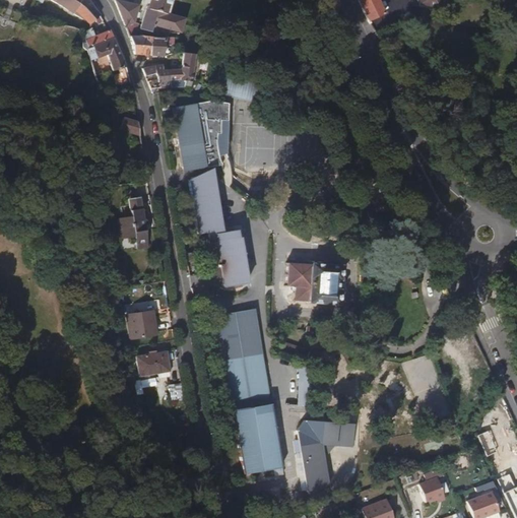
[(75,13),(81,0),(55,0),(75,13)]
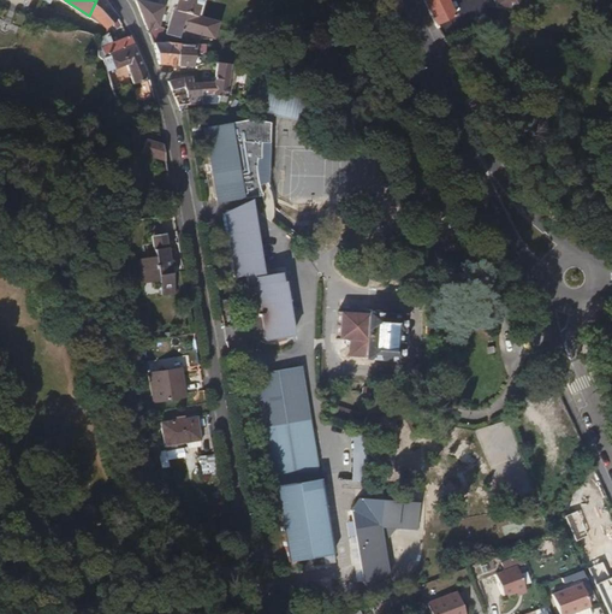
[(96,0),(89,16),(110,28),(122,17),(110,0),(96,0)]
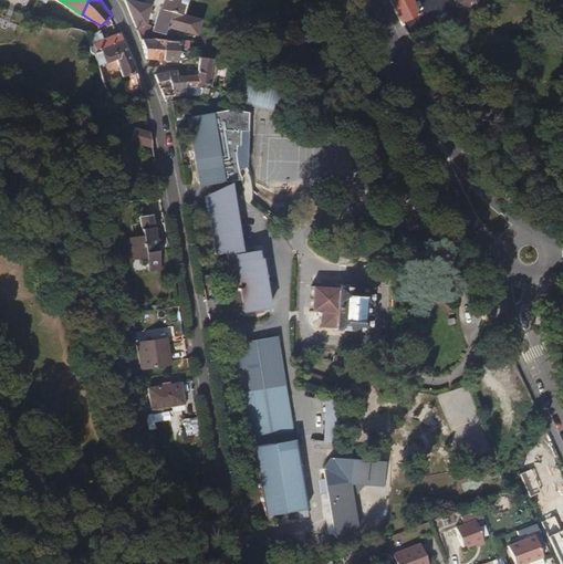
[(145,40),(148,40),(152,25),(148,23),(153,4),(135,0),(127,0),(144,41),(145,40)]
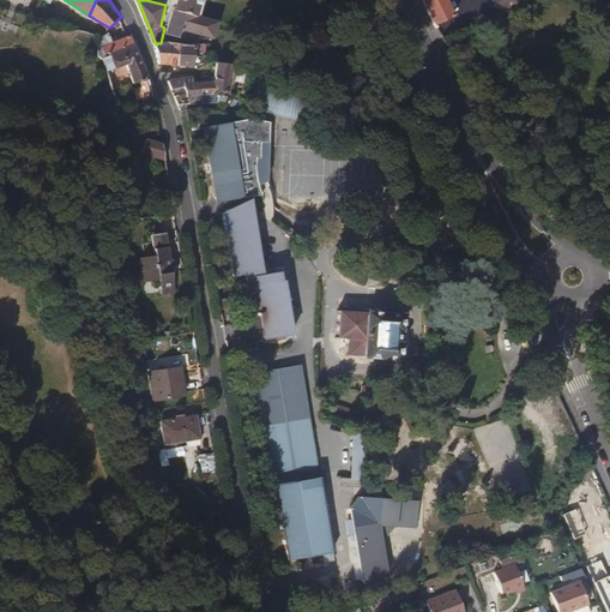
[(177,0),(168,34),(191,39),(198,16),(201,0),(177,0)]
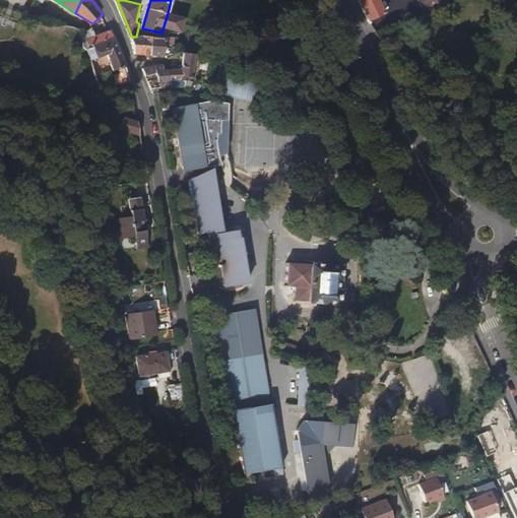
[(361,0),(372,20),(387,13),(380,0),(419,0),(423,4),(442,7),(443,0),(361,0)]
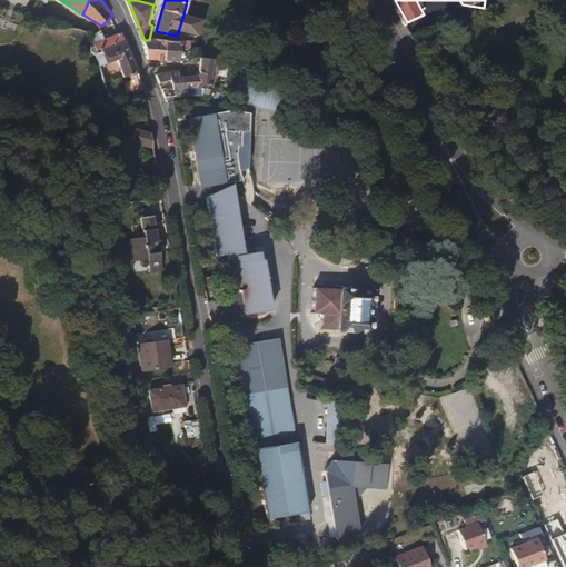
[(205,20),(184,15),(177,36),(188,36),(189,31),(201,33),(205,20)]
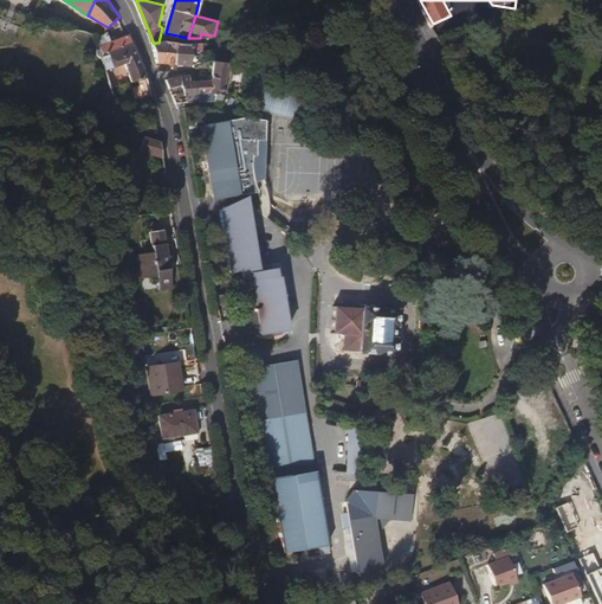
[(99,40),(99,47),(111,43),(111,34),(110,33),(101,40),(99,40)]
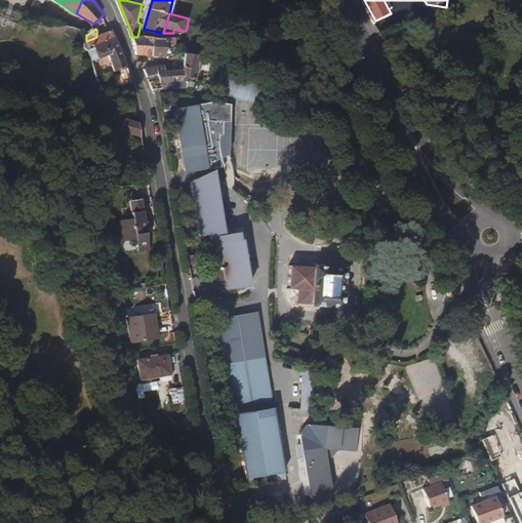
[(112,30),(104,34),(96,37),(86,41),(86,46),(89,49),(91,49),(117,38),(112,30)]
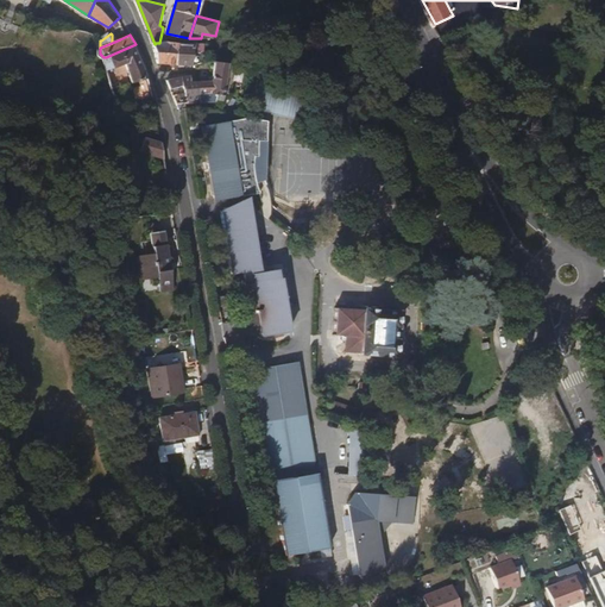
[(459,52),(451,36),(443,38),(453,52),(459,54),(459,52)]
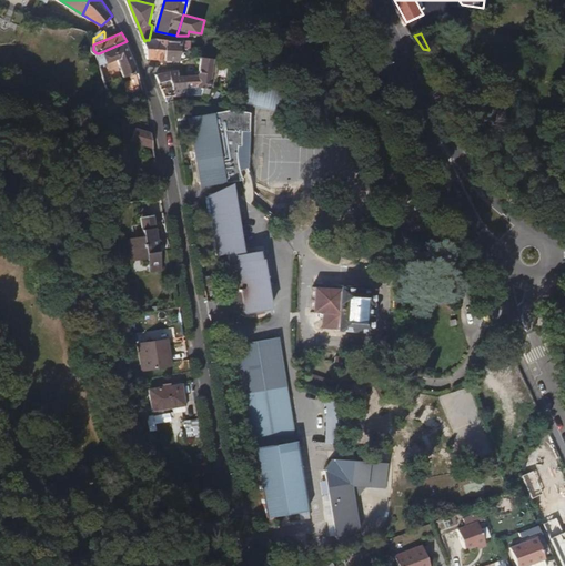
[(145,40),(150,59),(167,60),(164,39),(155,38),(149,40),(145,40)]
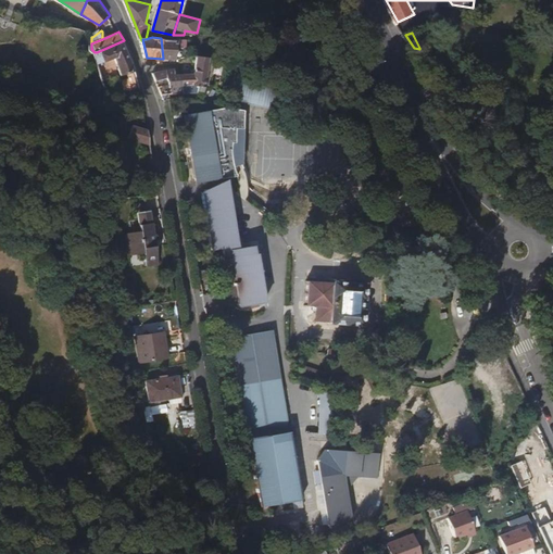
[(177,59),(177,45),(177,38),(172,38),(168,38),(161,38),(163,59),(177,59)]
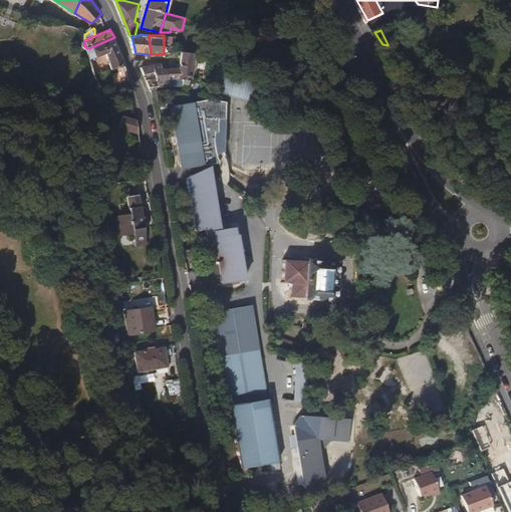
[(125,64),(123,58),(114,37),(89,48),(92,58),(103,54),(105,60),(110,58),(114,69),(125,64)]
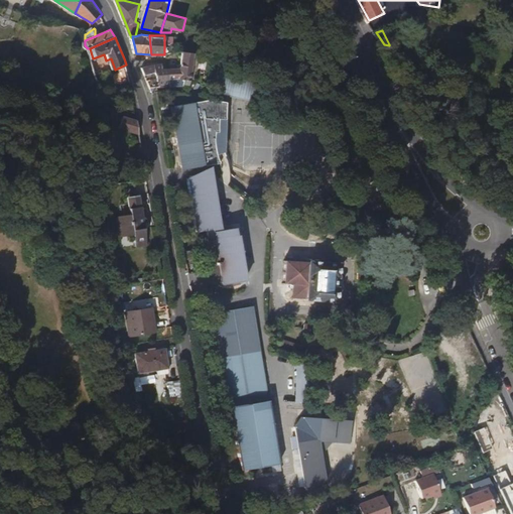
[(193,76),(193,69),(195,59),(196,52),(182,50),(182,56),(181,69),(170,69),(171,77),(176,76),(181,76),(185,76),(185,80),(191,80),(191,78),(193,76)]
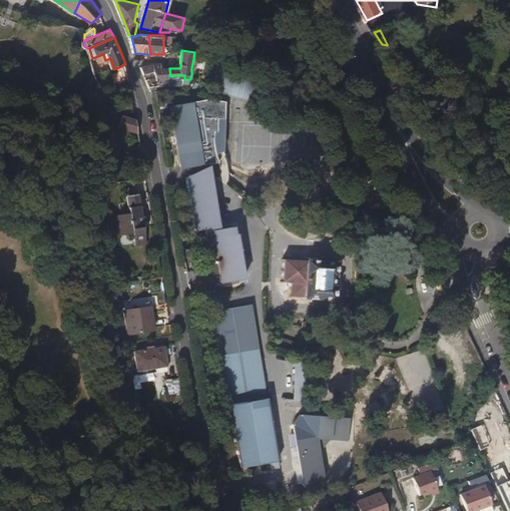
[(160,85),(170,83),(170,76),(169,68),(162,68),(162,63),(143,67),(146,75),(156,71),(160,85)]
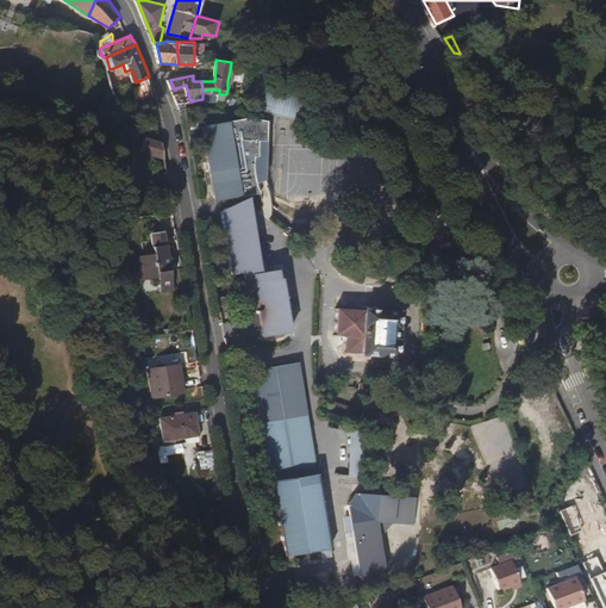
[(314,90),(262,80),(257,109),(308,118),(314,90)]
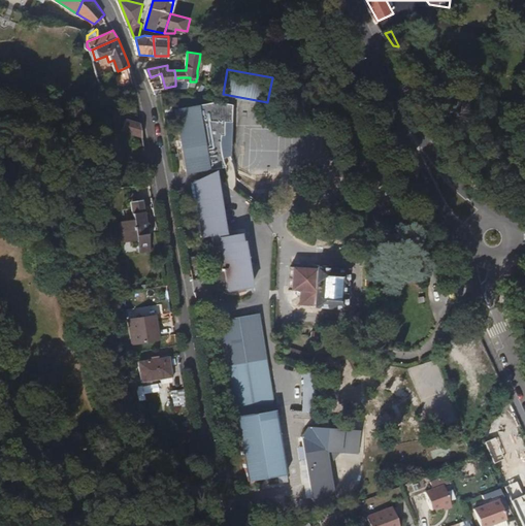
[(211,84),(200,83),(198,97),(205,96),(209,93),(211,84)]
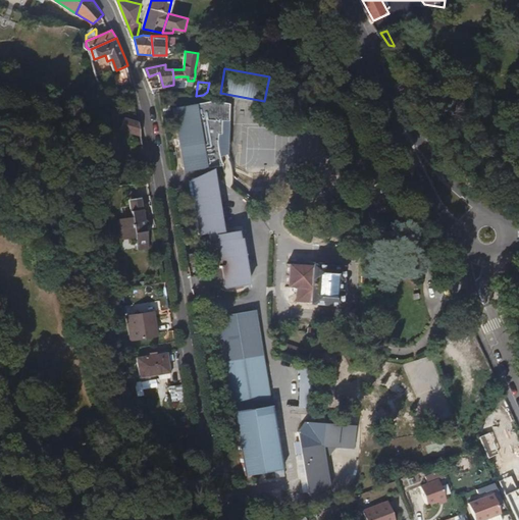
[(230,103),(216,100),(174,107),(186,171),(224,165),(221,155),(219,146),(219,139),(219,134),(222,134),(223,120),(230,120),(230,103)]
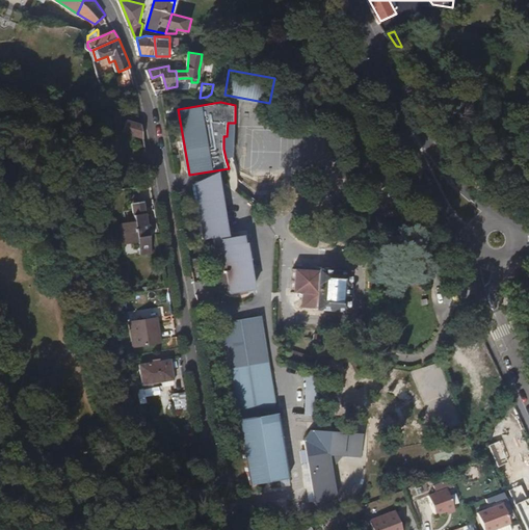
[(143,126),(129,121),(125,131),(146,139),(143,126)]
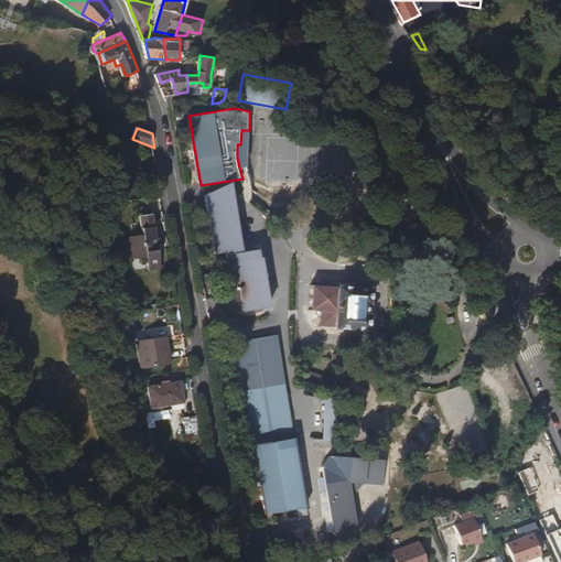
[(249,130),(241,130),(240,144),(237,144),(237,150),(237,158),(239,168),(248,165),(249,130)]
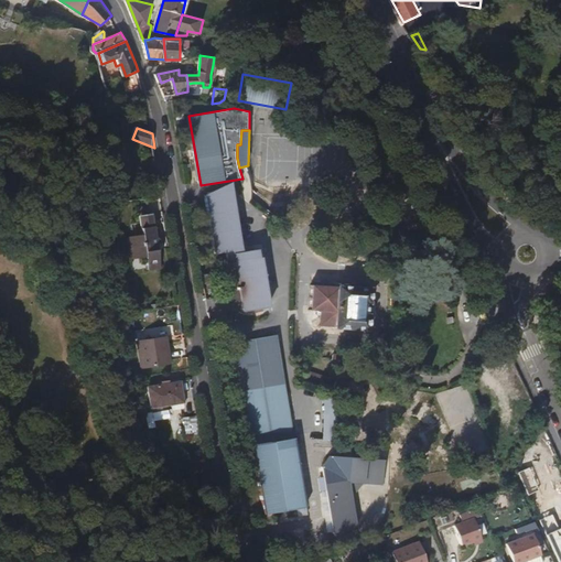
[(259,249),(246,251),(235,186),(208,191),(218,255),(229,254),(238,303),(246,302),(247,311),(271,306),(263,256),(261,256),(259,249)]
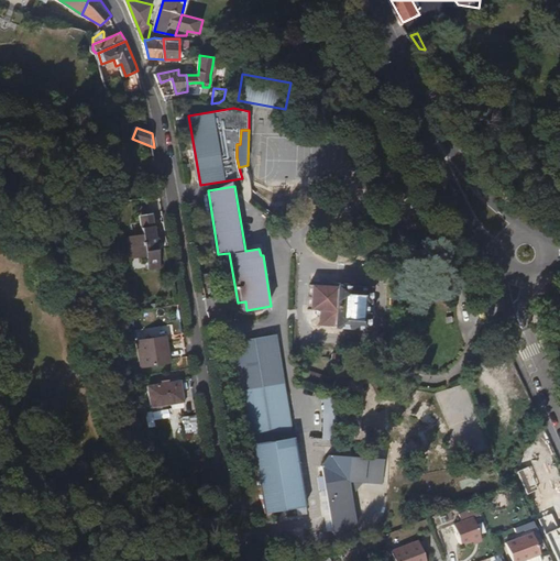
[(162,266),(155,226),(142,228),(143,234),(130,237),(133,259),(147,256),(150,268),(162,266)]
